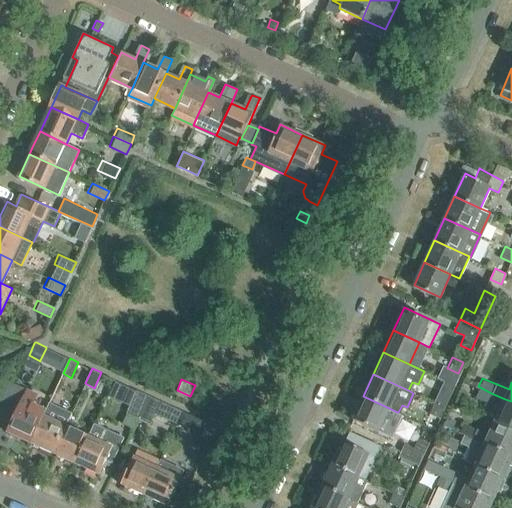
[(448,396),(454,384),(442,379),(437,391),(448,396)]
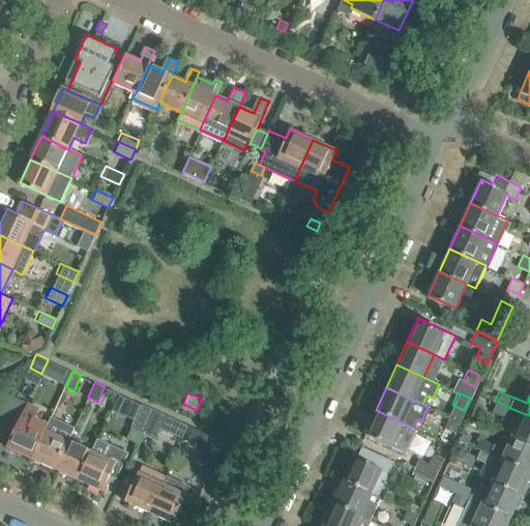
[(8,445),(32,457),(46,428),(49,422),(35,416),(38,409),(27,404),(26,408),(16,403),(18,399),(8,395),(0,411),(0,431),(12,436),(8,445)]
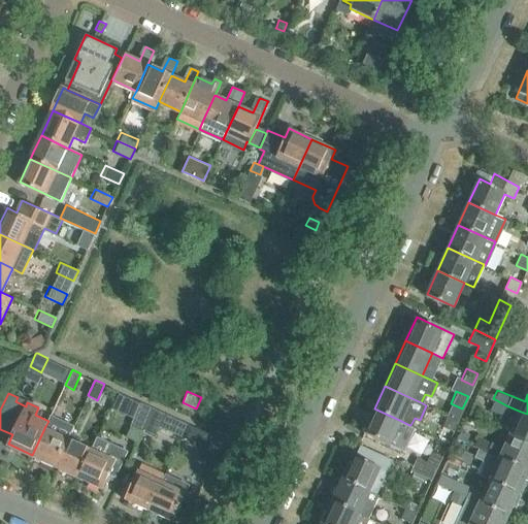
[(506,405),(493,398),(489,407),(502,414),(506,405)]
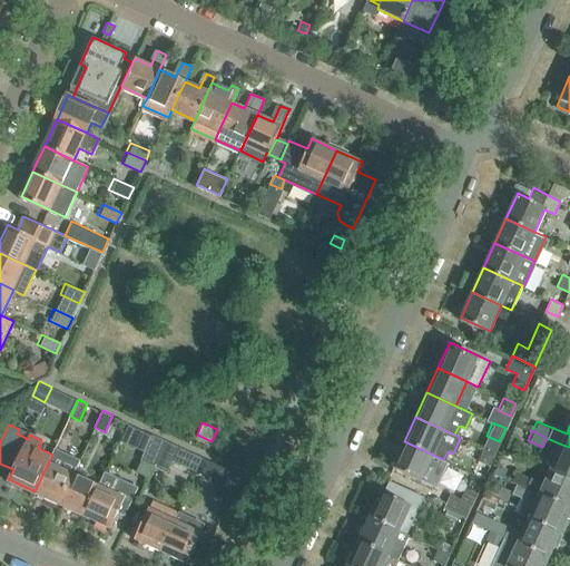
[(166,439),(149,432),(137,459),(153,467),(166,439)]
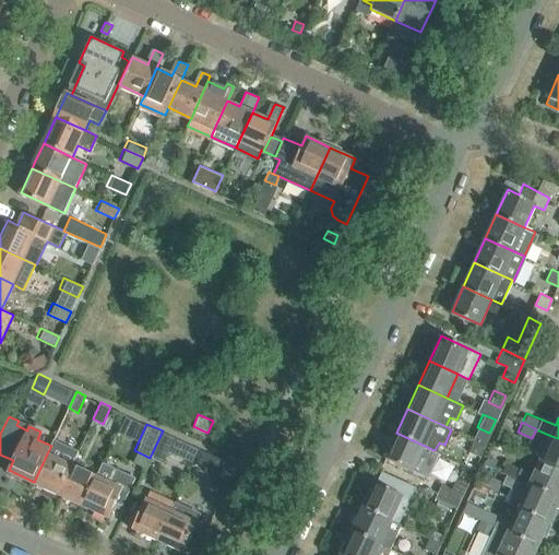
[(150,458),(162,463),(174,436),(163,430),(150,458)]
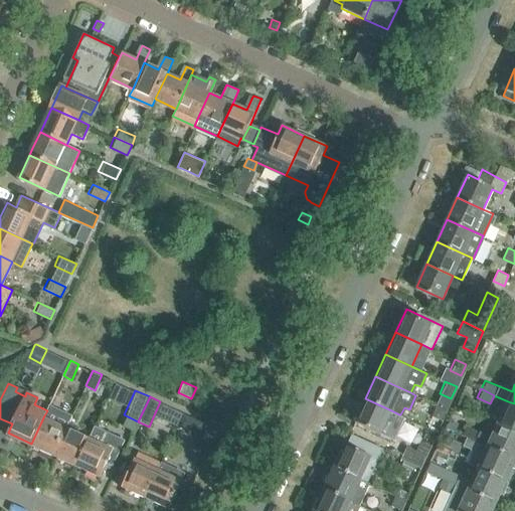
[(399,414),(391,410),(365,398),(354,421),(388,438),(399,414)]
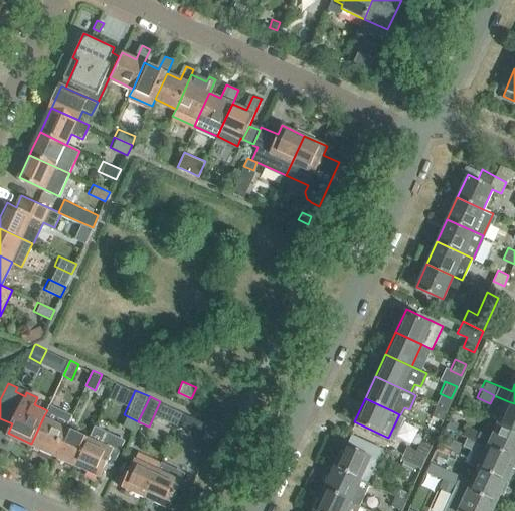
[(514,403),(508,401),(498,423),(514,431),(514,403)]
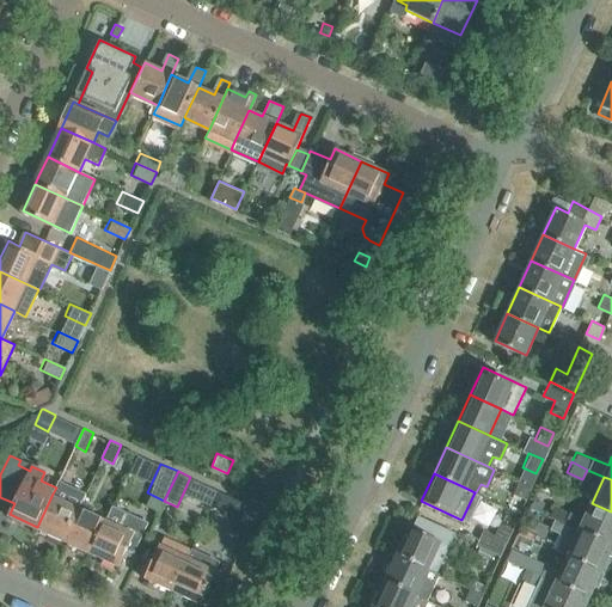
[(81,501),(83,500),(86,491),(60,479),(56,488),(37,527),(63,539),(81,501)]
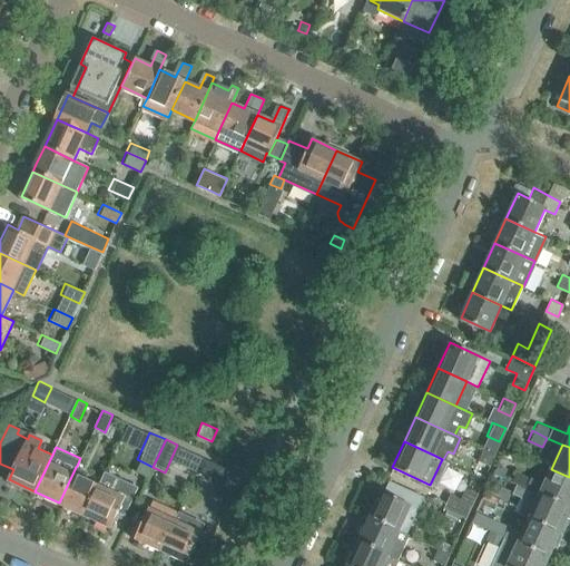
[(493,452),(481,447),(475,459),(488,465),(493,452)]
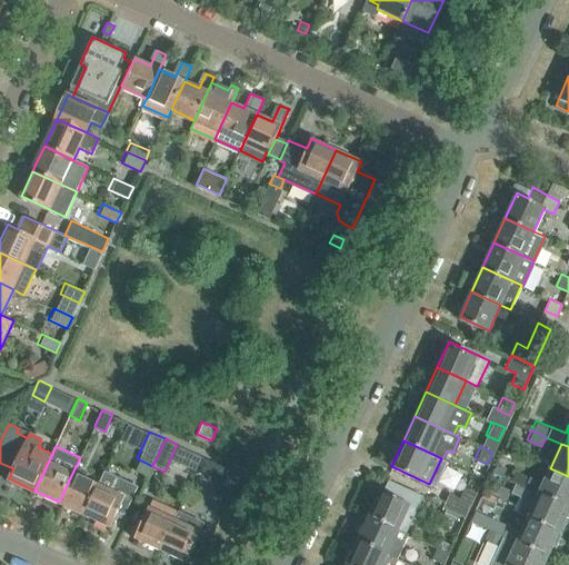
[(496,462),(491,471),(501,475),(506,467),(496,462)]
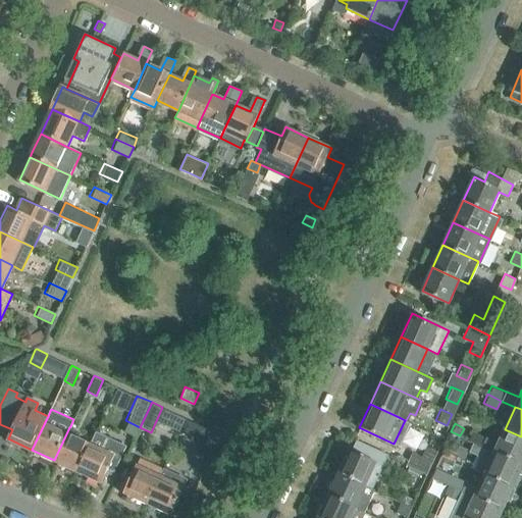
[(91,443),(75,436),(79,430),(69,427),(67,432),(54,460),(77,471),(91,443)]
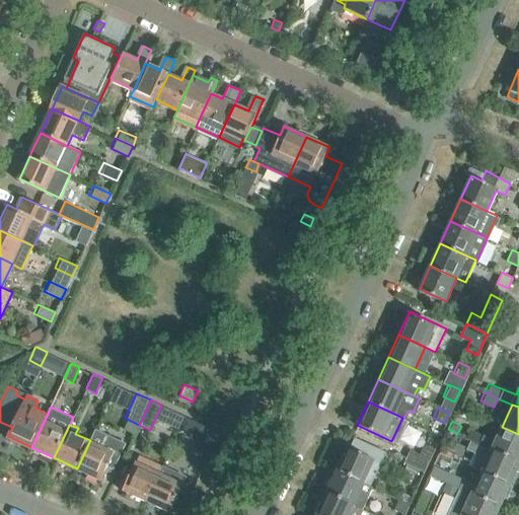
[(210,453),(220,431),(207,425),(197,447),(210,453)]
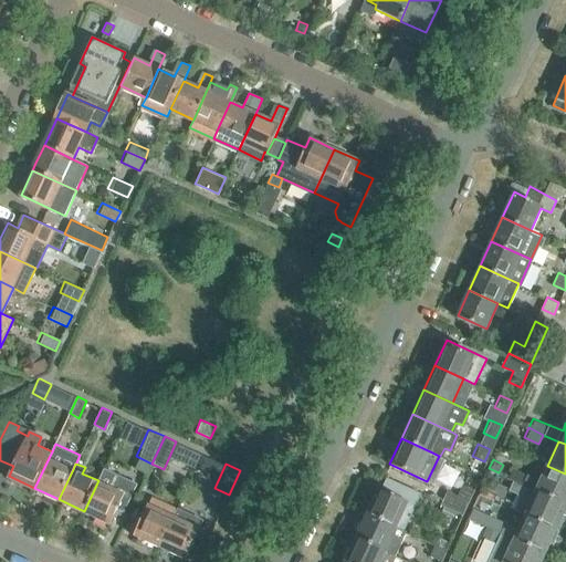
[(565,474),(547,466),(541,480),(511,467),(506,477),(536,490),(565,502),(565,474)]
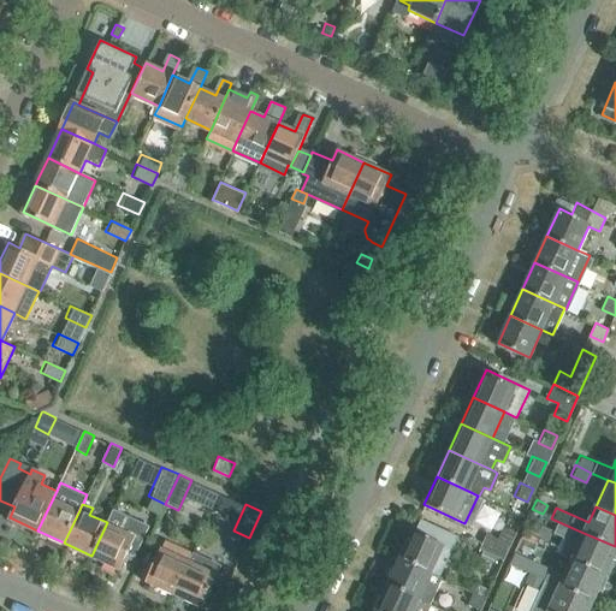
[(107,522),(92,556),(119,569),(128,552),(135,556),(149,525),(114,508),(107,522)]
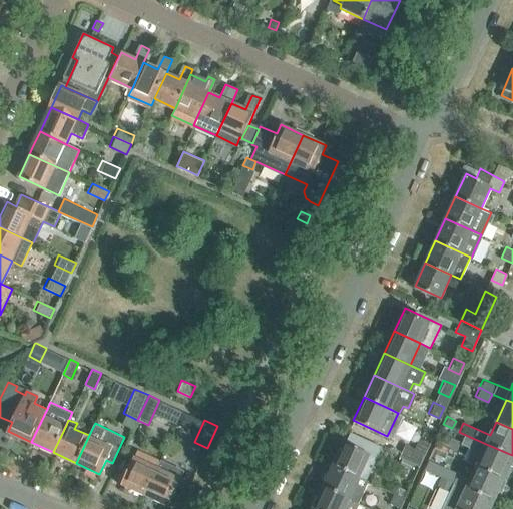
[(512,463),(512,455),(486,444),(459,432),(454,443),(480,456),(476,466),(506,479),(512,463)]
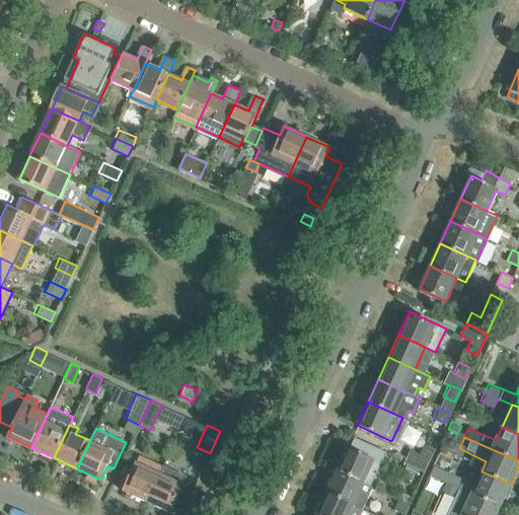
[(402,458),(424,468),(433,447),(422,442),(418,452),(408,447),(402,458)]
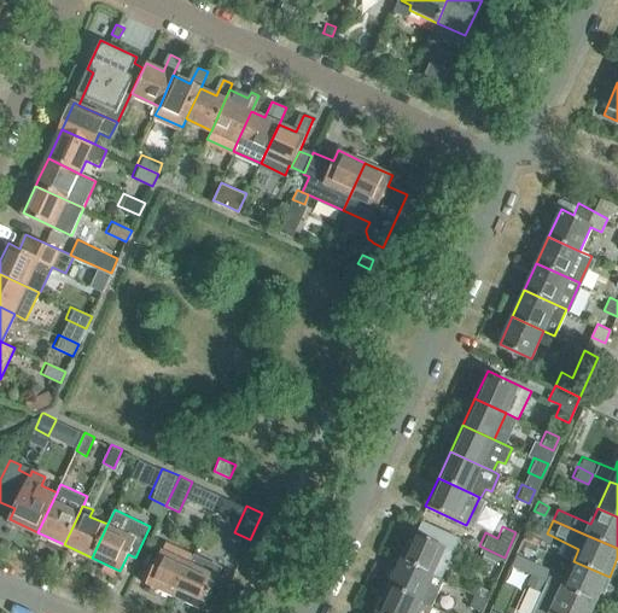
[(525,529),(522,536),(534,542),(537,533),(525,529)]
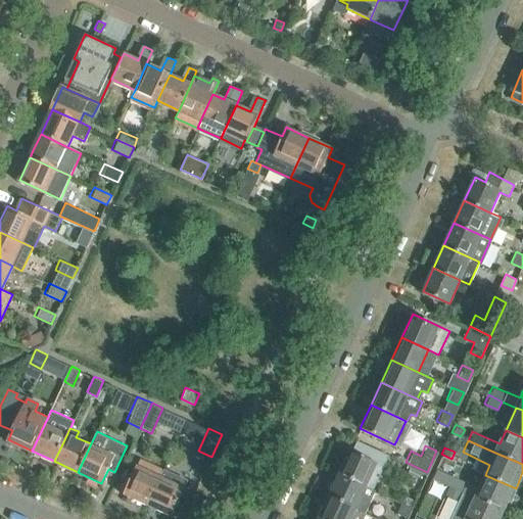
[(350,451),(340,473),(367,485),(367,484),(373,486),(382,465),(350,451)]
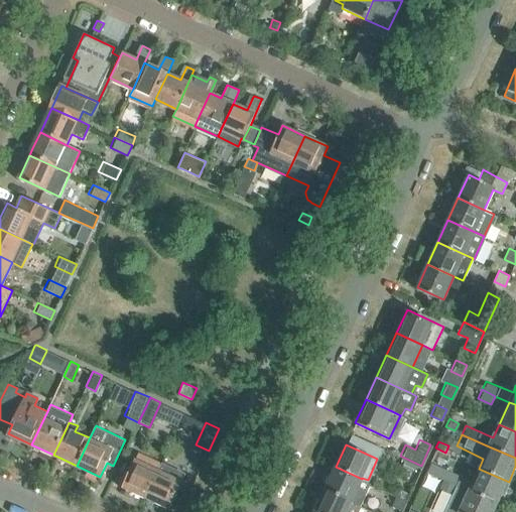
[(122,487),(145,498),(161,463),(138,453),(122,487)]
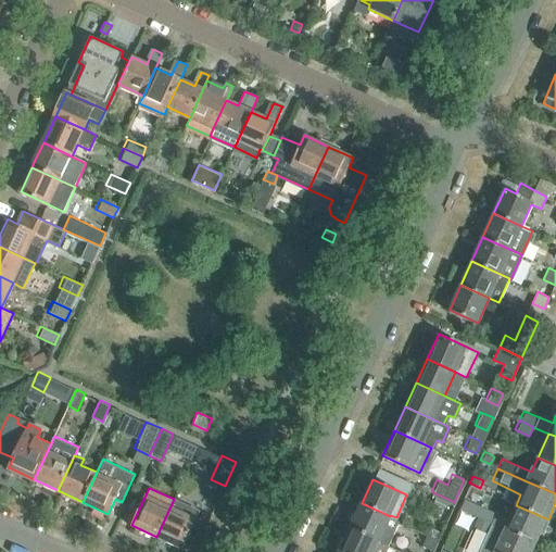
[(454,502),(431,491),(425,505),(436,510),(431,521),(443,526),(454,502)]
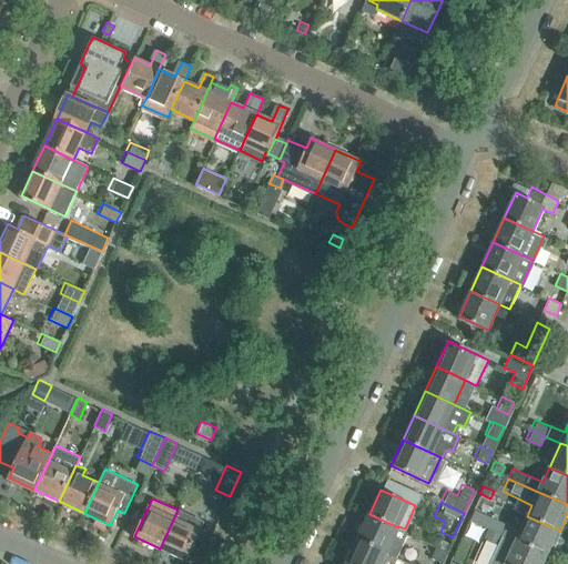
[(178,510),(160,549),(185,560),(203,522),(178,510)]
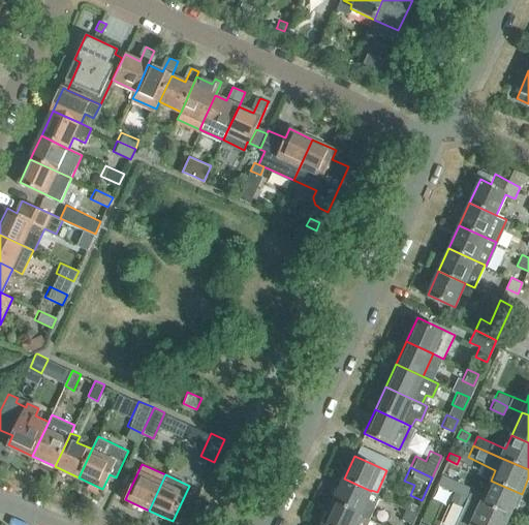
[(378,495),(371,491),(344,479),(333,501),(361,514),(368,518),(378,495)]
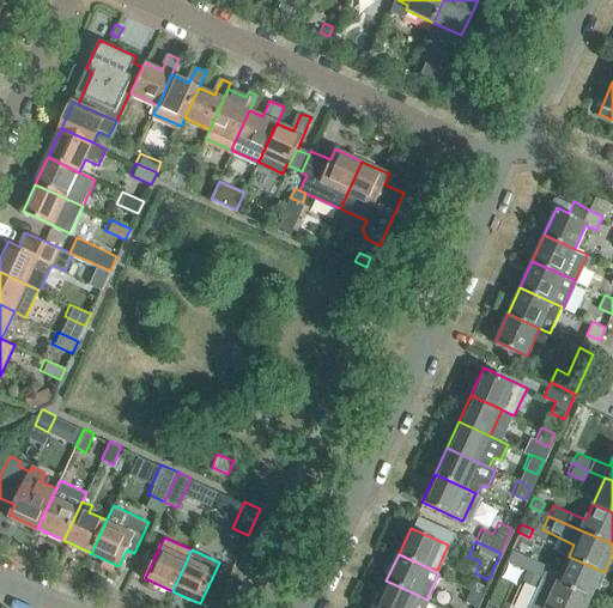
[(569,557),(562,571),(529,557),(525,567),(557,583),(593,599),(605,572),(569,557)]
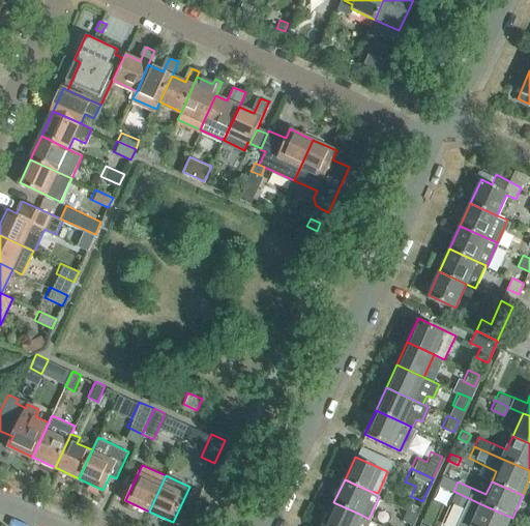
[(508,525),(512,518),(481,504),(453,491),(448,501),(476,515),(471,525),(508,525)]
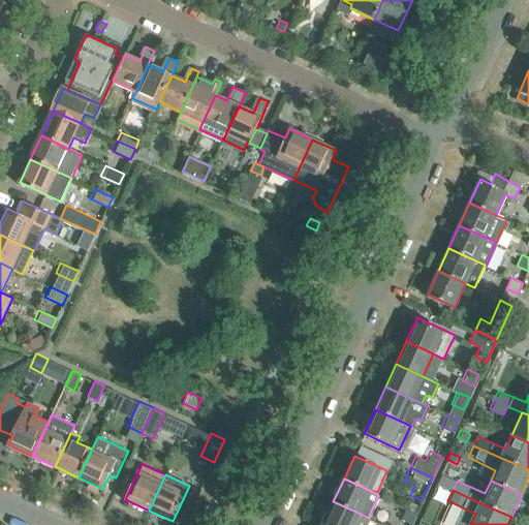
[(368,518),(361,514),(333,501),(322,524),(323,524),(365,524),(369,518),(368,518)]
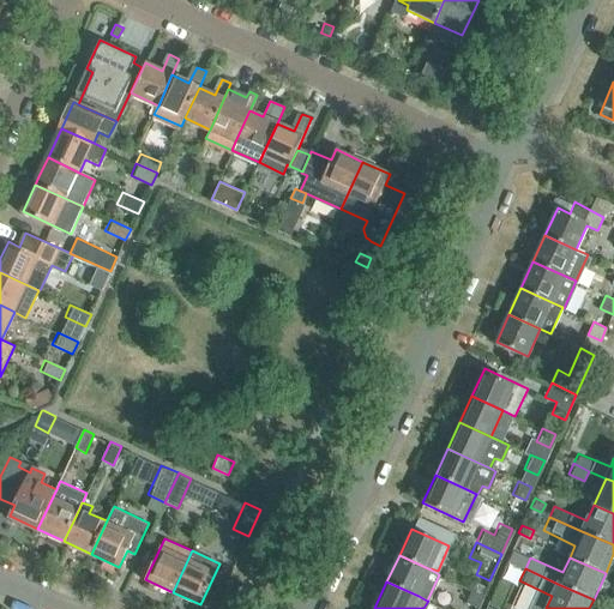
[(470,589),(464,602),(476,608),(482,595),(470,589)]
